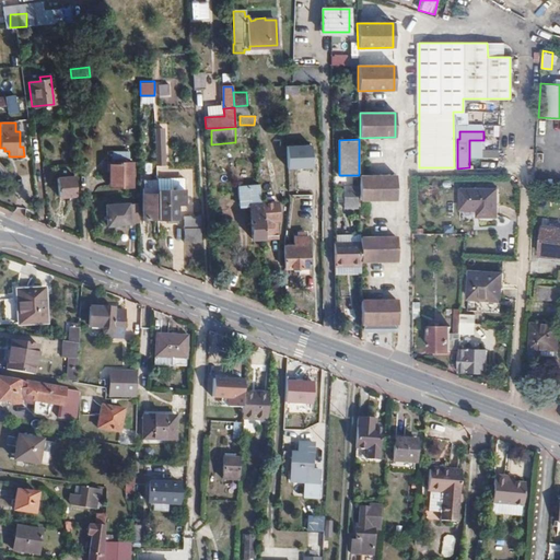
[(313,146),(289,147),(290,170),(314,168),(313,146)]
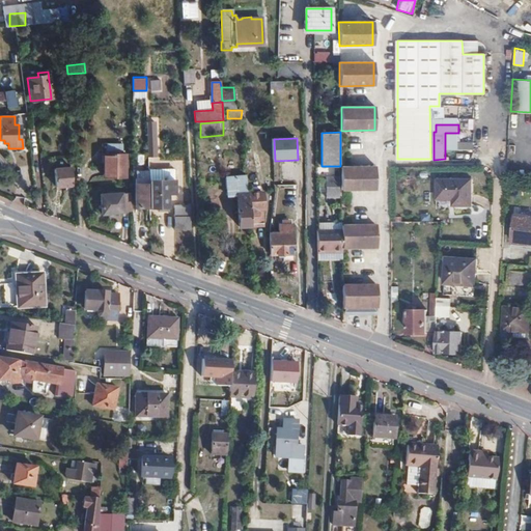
[(104,143),(104,155),(121,154),(121,143),(104,143)]
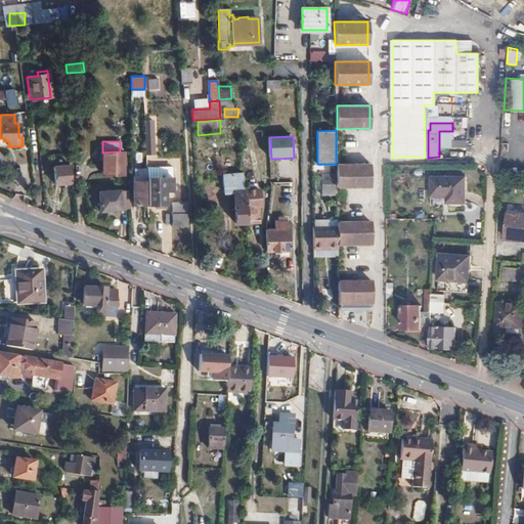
[(120,151),(102,153),(102,173),(124,173),(124,151),(120,151)]
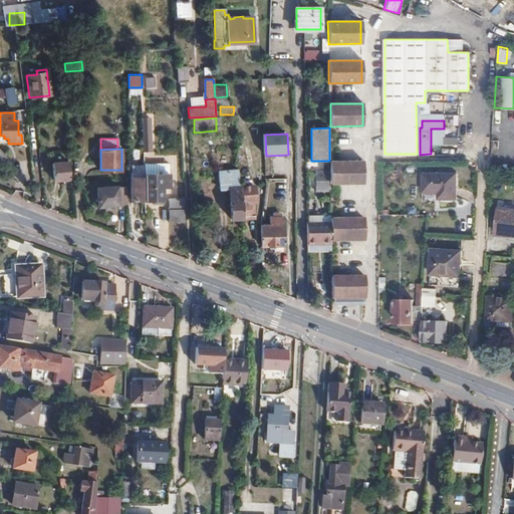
[(362,161),(329,161),(329,176),(330,184),(363,183),(362,161)]
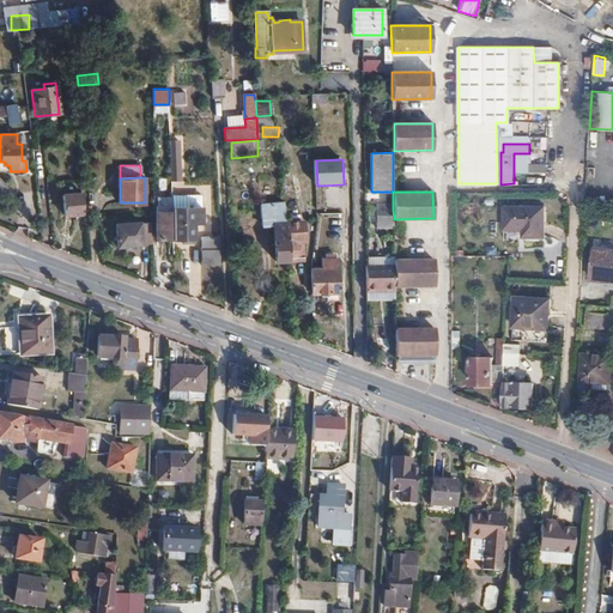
[(84,214),(82,193),(61,195),(62,214),(84,214)]
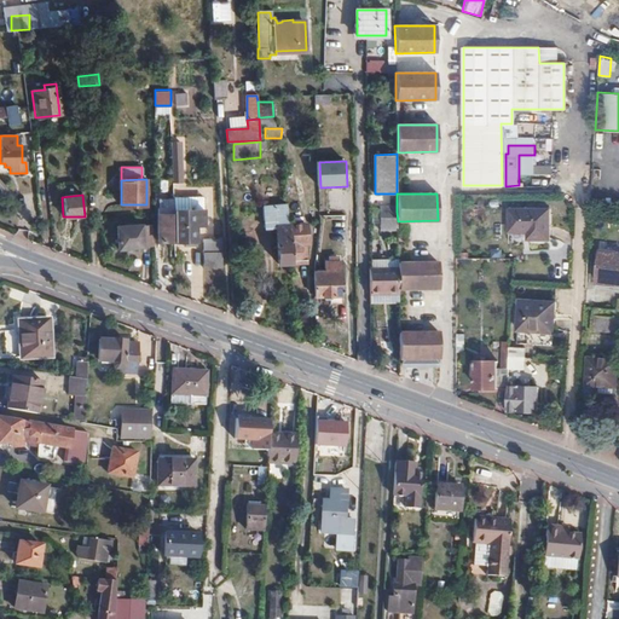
[(160,242),(175,241),(174,214),(174,212),(173,197),(168,197),(168,214),(158,214),(160,242)]
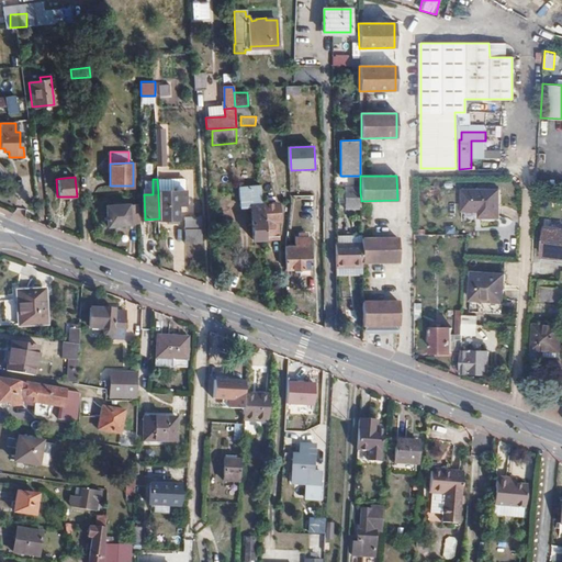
[(251,236),(263,236),(263,233),(261,201),(260,182),(237,183),(238,203),(249,203),(251,236)]
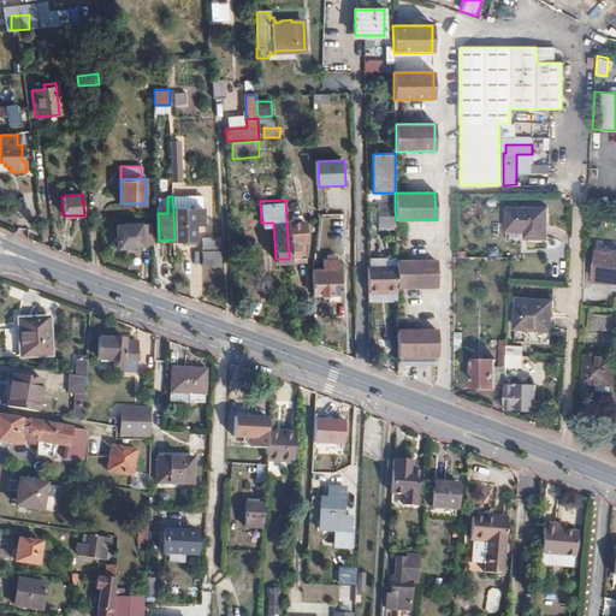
[(392,203),(378,205),(378,227),(392,227),(392,203)]
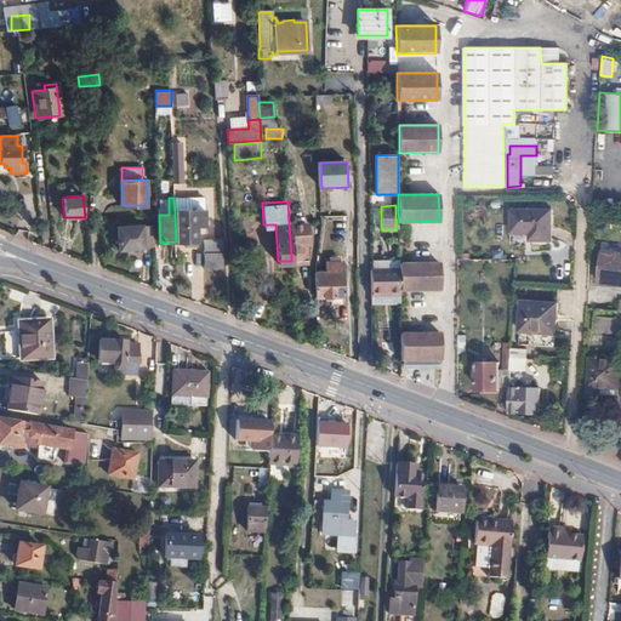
[(551,209),(512,209),(511,231),(530,232),(530,239),(552,239),(551,209)]
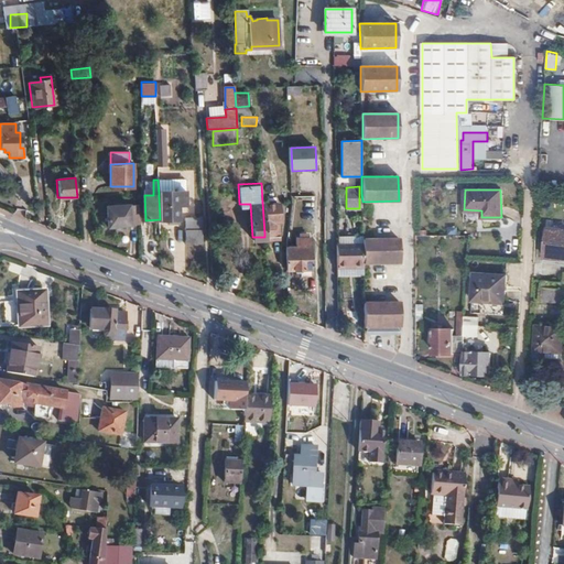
[(159,195),(160,219),(170,219),(169,205),(185,204),(184,195),(176,195),(176,191),(167,191),(167,195),(159,195)]
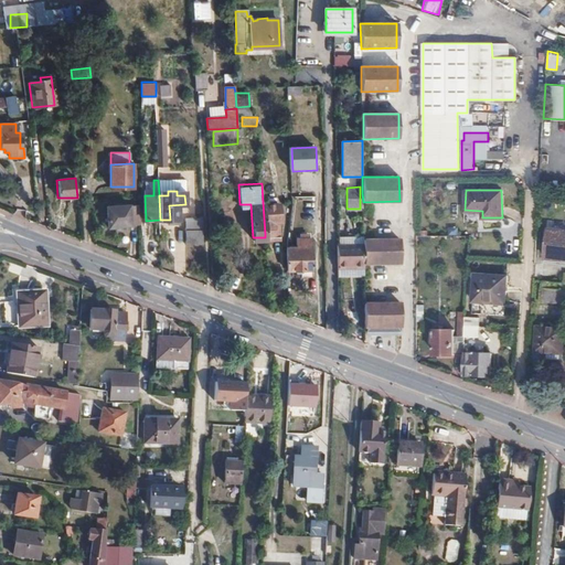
[(263,202),(265,234),(279,234),(279,219),(280,219),(279,202),(263,202)]
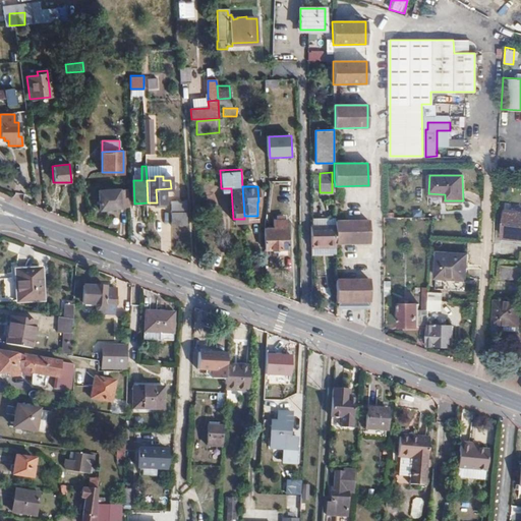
[(118,188),(98,190),(100,210),(127,207),(125,189),(118,189),(118,188)]
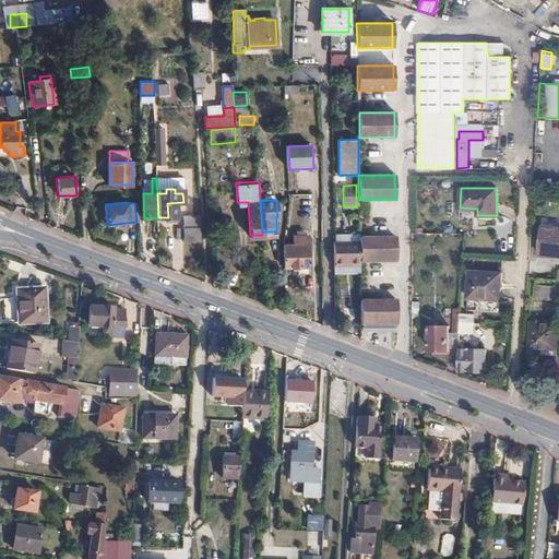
[(320,221),(320,205),(308,205),(308,221),(320,221)]
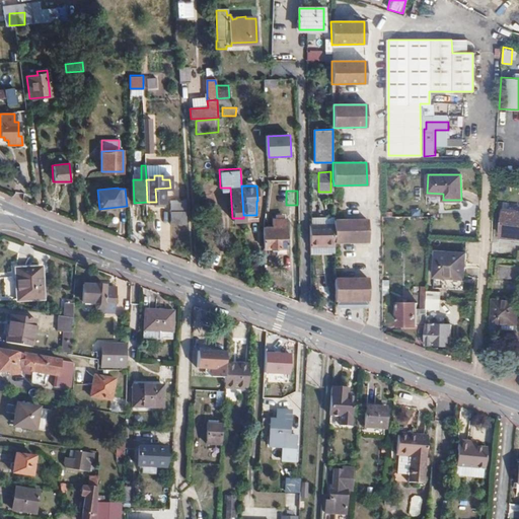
[(170,200),(170,201),(170,210),(184,211),(186,201),(170,200)]
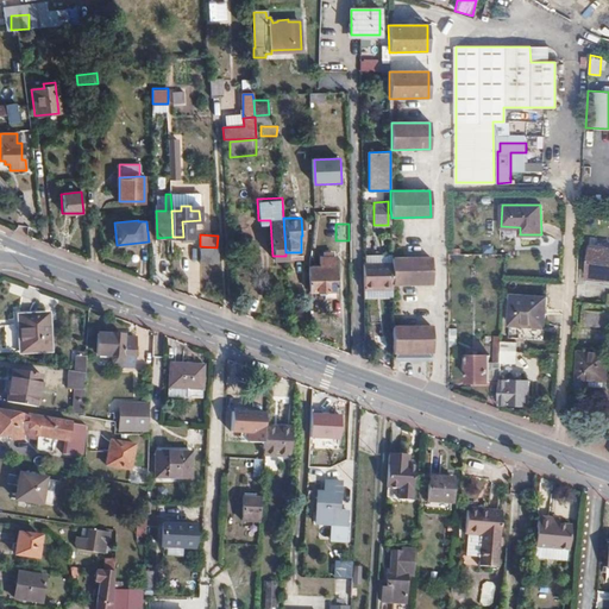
[(608,249),(591,246),(588,278),(608,281),(608,249)]
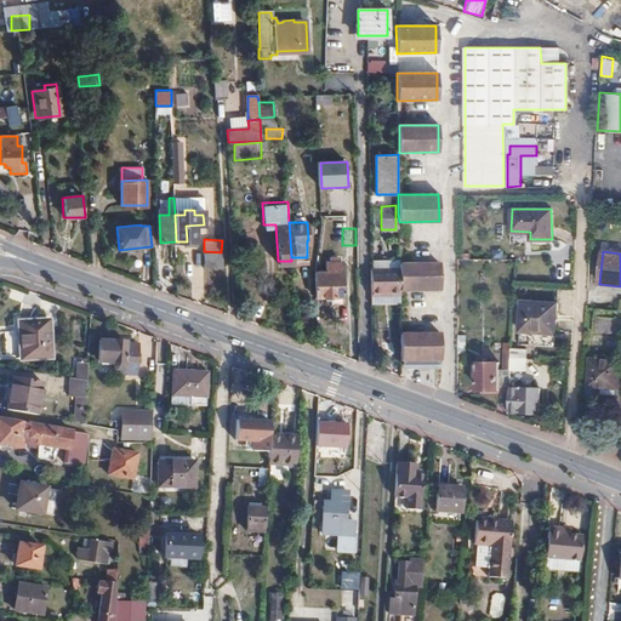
[(314,272),(315,297),(341,296),(341,262),(326,262),(326,272),(314,272)]
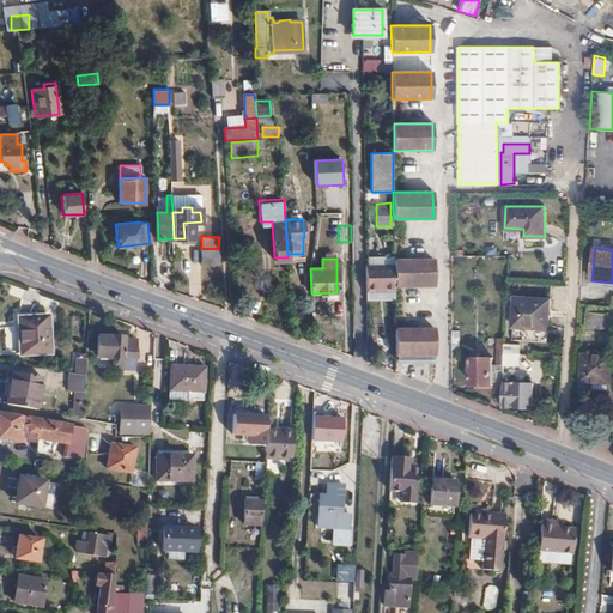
[(394,265),(370,266),(370,291),(376,291),(376,289),(394,289),(394,268),(394,265)]
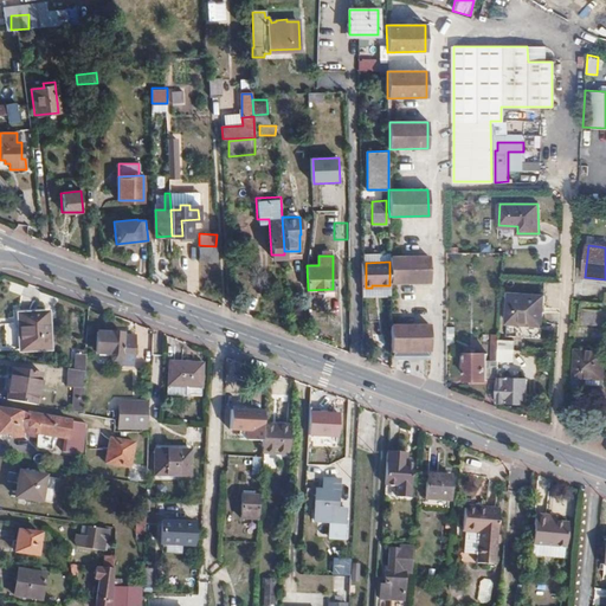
[(429,284),(429,265),(389,265),(389,285),(429,284)]
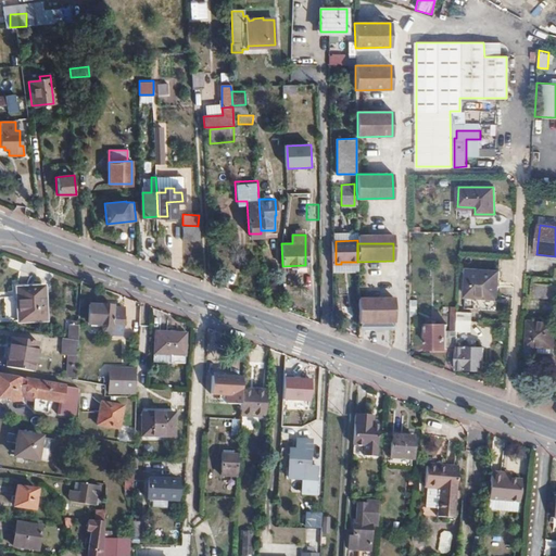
[(497,269),(466,268),(465,298),(496,299),(497,269)]
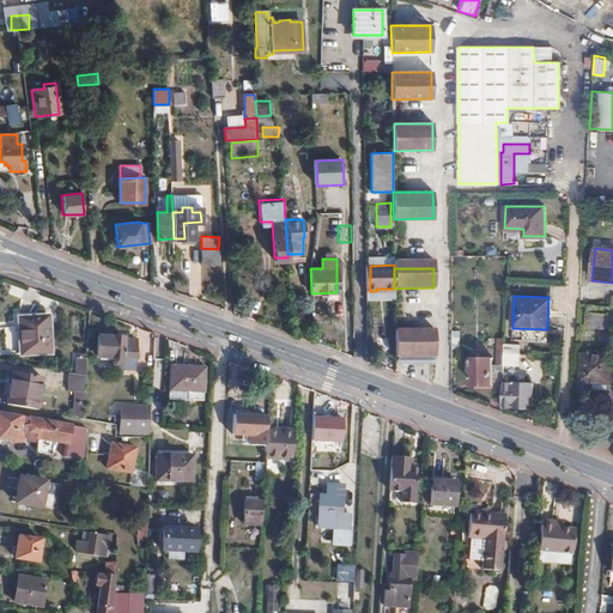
[(587,328),(612,329),(612,314),(588,313),(587,328)]
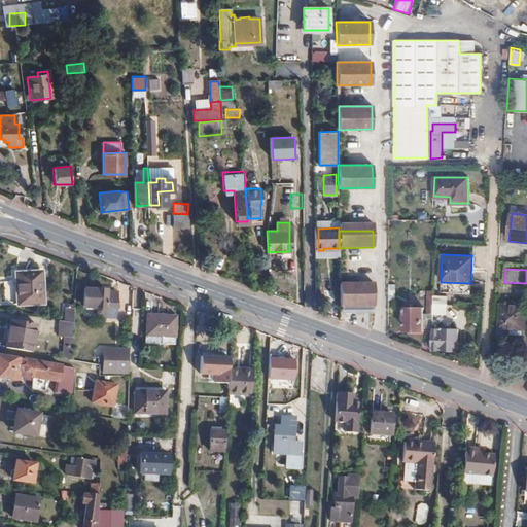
[(42,303),(41,271),(15,272),(18,304),(42,303)]
